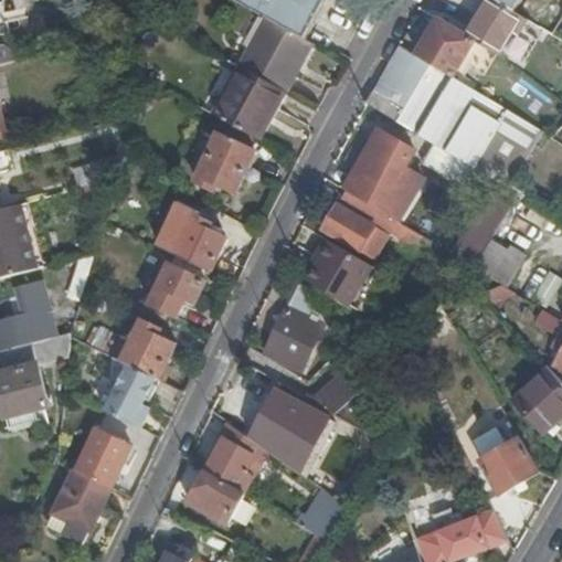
[(236,0),(265,16),(304,38),(325,0),(236,0)]
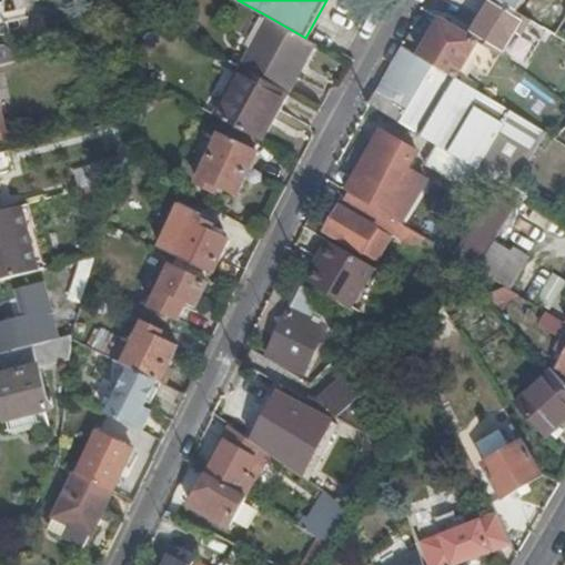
[(520,32),(528,17),(504,2),(500,0),(484,0),(465,34),(476,40),(496,52),(501,54),(515,29),(520,32)]
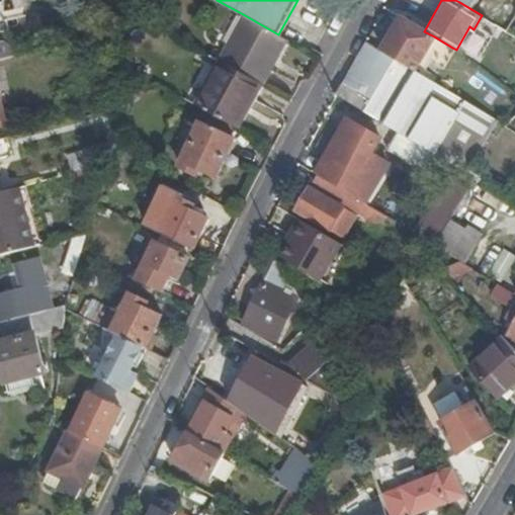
[(509,21),(514,11),(514,0),(512,0),(503,17),(509,21)]
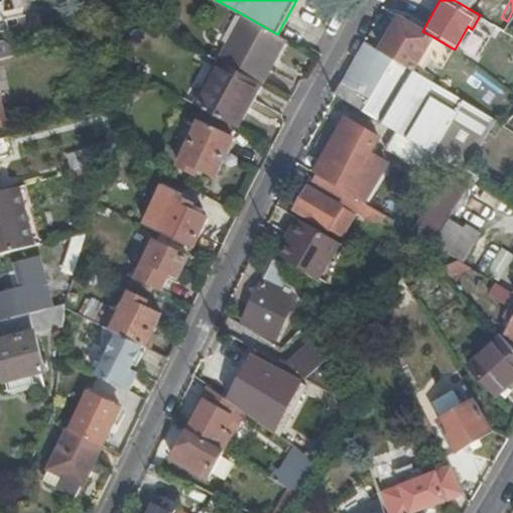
[(219,58),(262,82),(285,37),(277,34),(242,14),(219,58)]
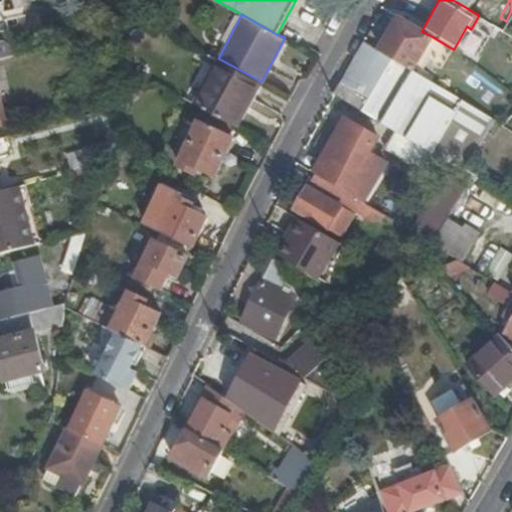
[(502,29),(506,21),(500,17),(495,15),(491,23),(502,29)]
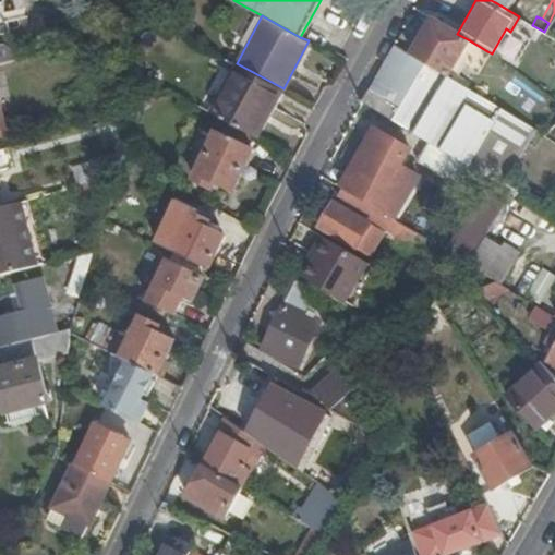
[(468,39),(457,34),(432,17),(409,53),(446,75),(455,60),(468,39)]
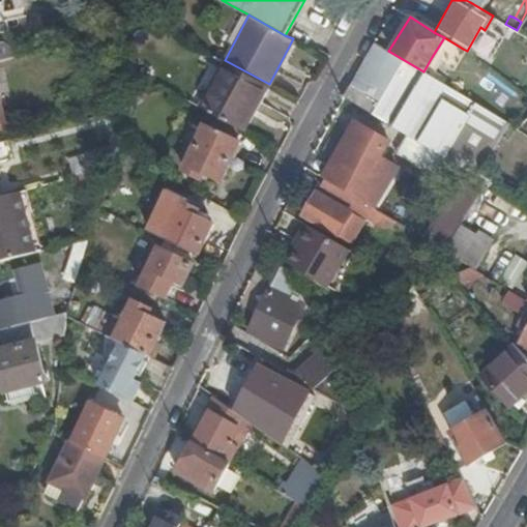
[(451,67),(463,49),(444,37),(432,57),(451,67)]
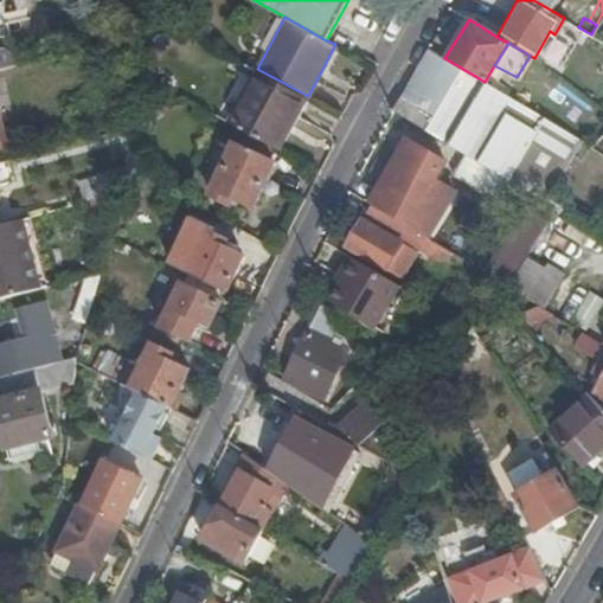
[(0,68),(26,61),(24,53),(14,56),(11,44),(0,46),(0,68)]
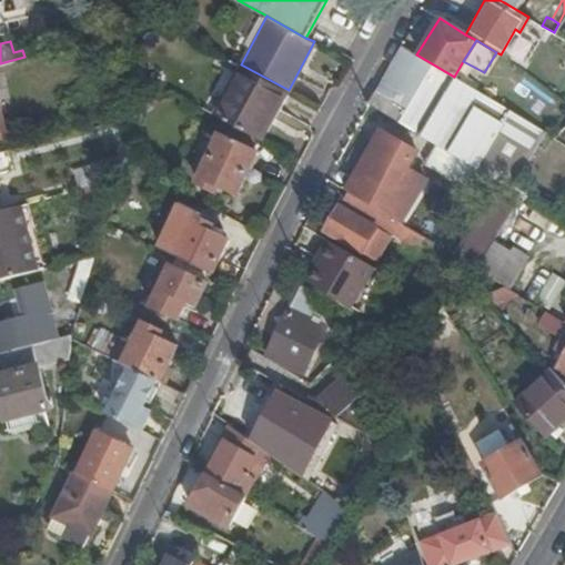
[(416,54),(400,44),(367,103),(434,143),(482,172),(503,184),(508,188),(544,131),(454,77),(416,54)]
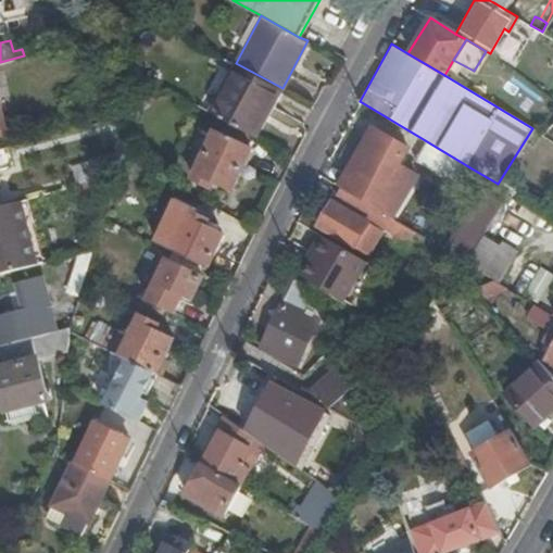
[(211,111),(252,133),(267,103),(273,105),(283,88),(236,63),(211,111)]
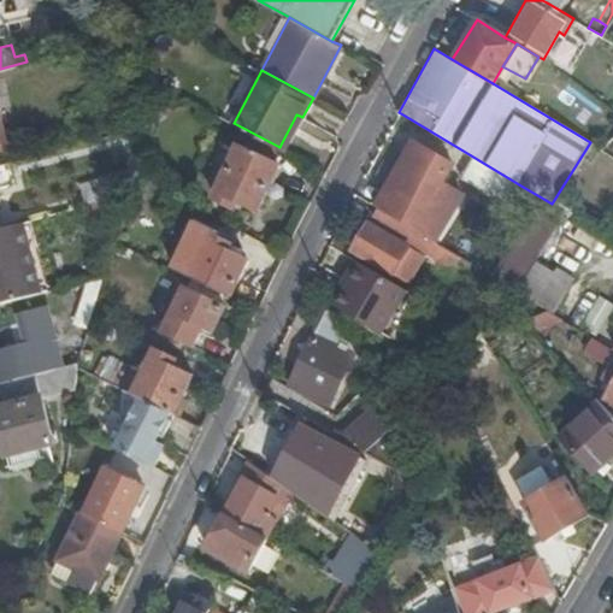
[(375,206),(432,240),(457,199),(436,187),(447,169),(442,166),(446,159),(432,151),(414,141),(410,147),(375,206)]
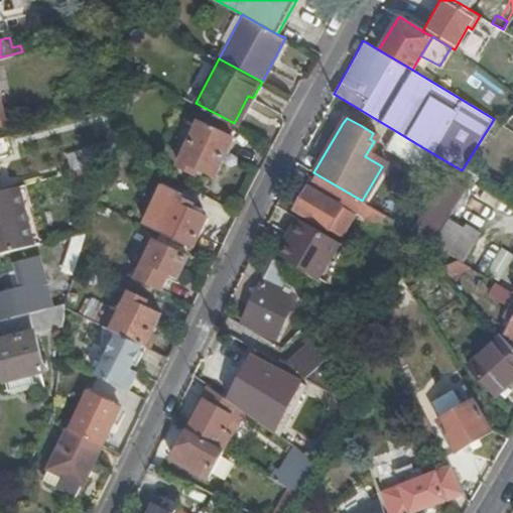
[(213,174),(231,137),(197,121),(189,137),(189,138),(177,163),(195,172),(197,166),(213,174)]
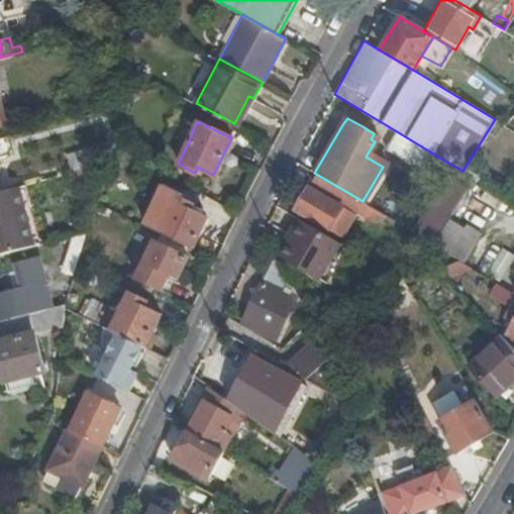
[(438,157),(395,130),(385,148),(428,174),(438,157)]
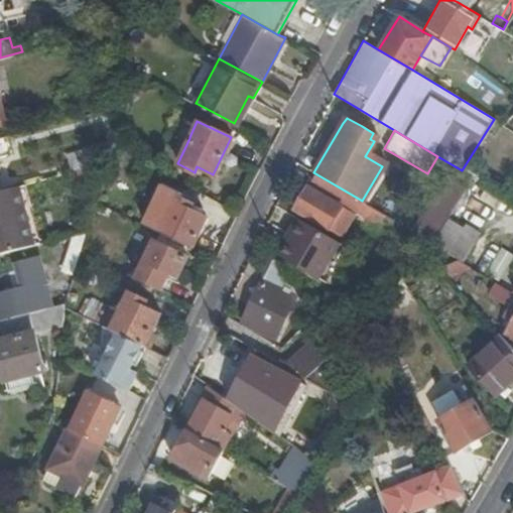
[(109,158),(115,141),(96,146),(100,161),(109,158)]
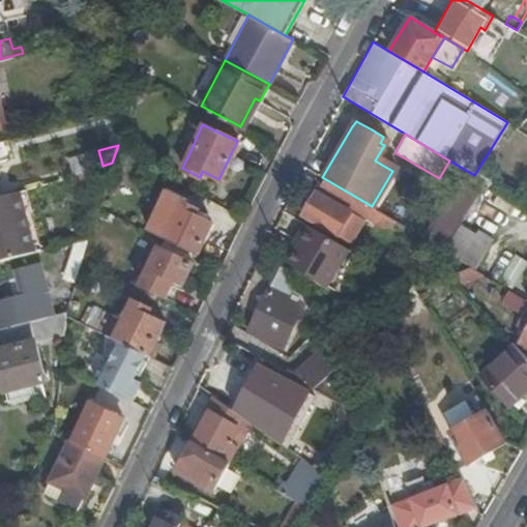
[(95,167),(103,166),(98,150),(57,162),(61,177),(62,176),(75,173),(95,167)]
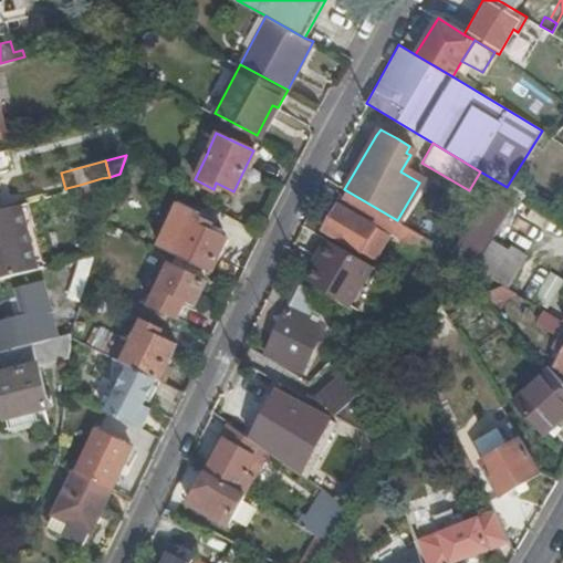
[(472,237),(487,246),(491,238),(518,193),(507,187),(501,184),(488,208),(489,208),(472,237)]
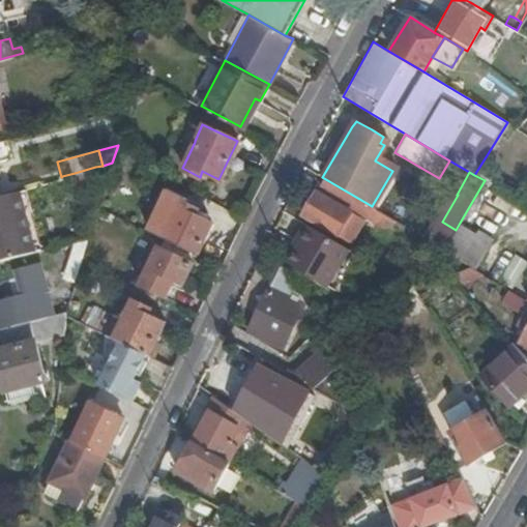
[(387,233),(396,220),(372,206),(322,177),(301,213),(348,242),(361,218),(387,233)]
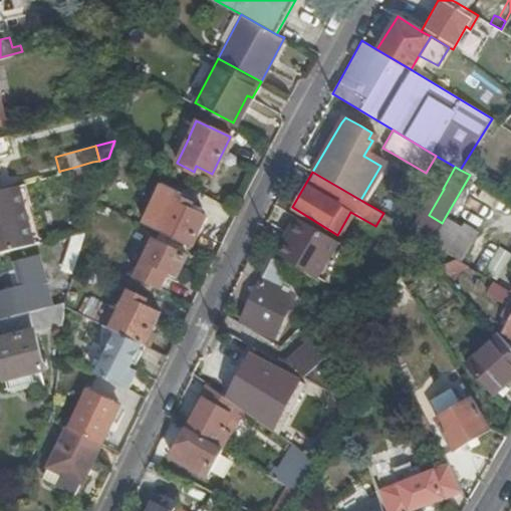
[(171,236),(191,245),(205,215),(189,207),(192,202),(177,195),(179,190),(159,181),(140,221),(171,236)]
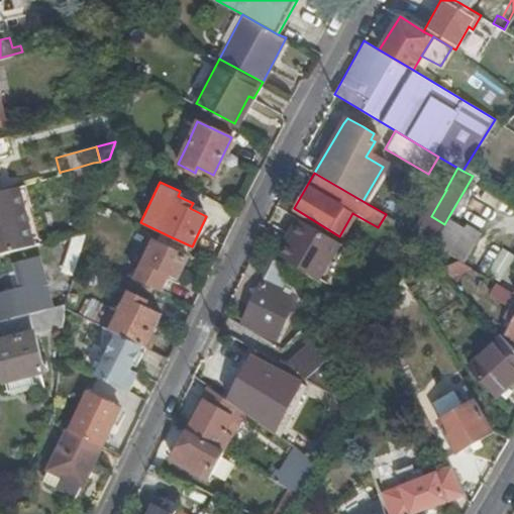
[(0,251),(29,243),(14,185),(7,187),(0,188),(0,251)]
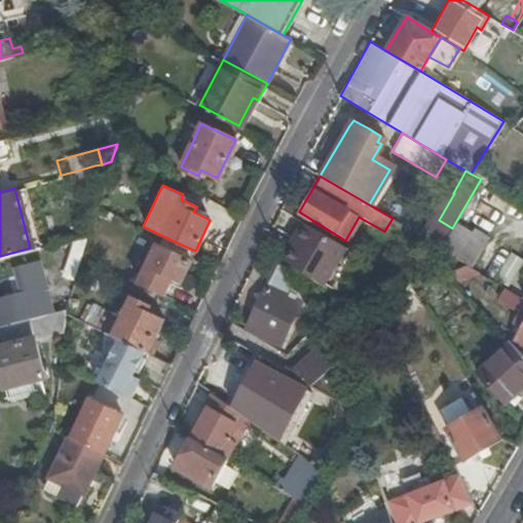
[(344,244),(301,220),(293,235),(297,238),(285,260),(323,281),(344,244)]
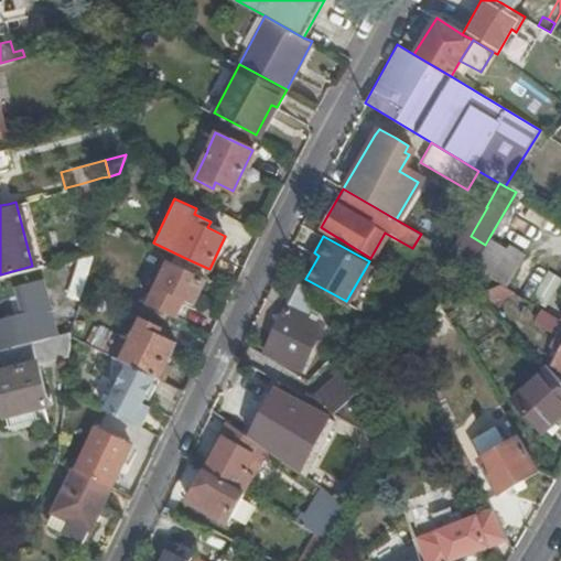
[(485,245),(473,266),(502,283),(504,283),(524,251),(509,241),(506,247),(489,237),(485,245)]
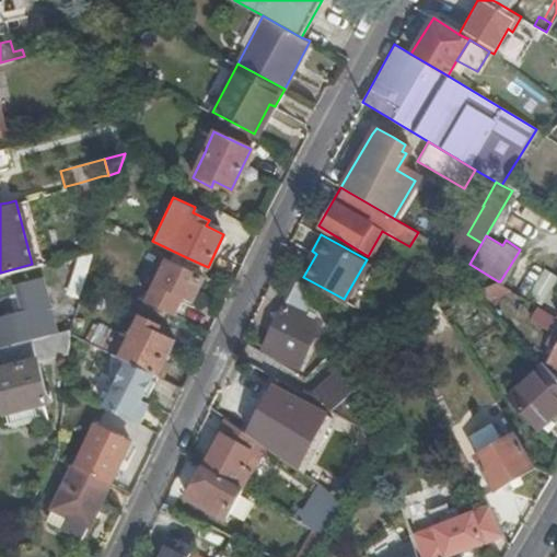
[(193,300),(208,267),(186,257),(181,268),(166,260),(148,301),(174,314),(183,296),(193,300)]
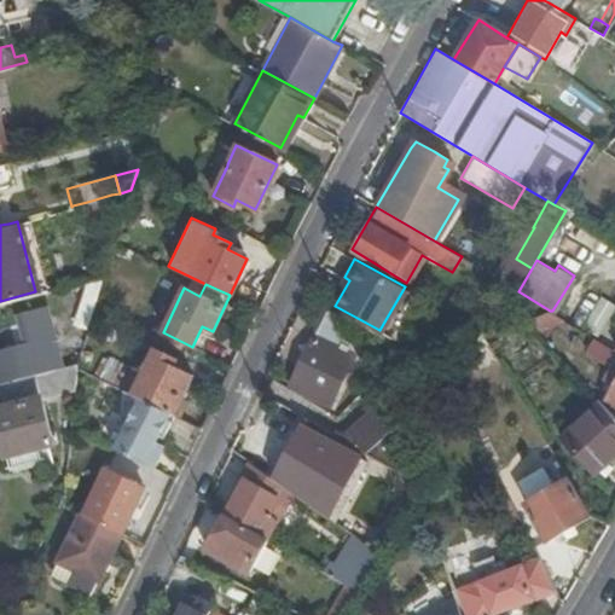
[(597,335),(614,303),(598,294),(580,325),(597,335)]
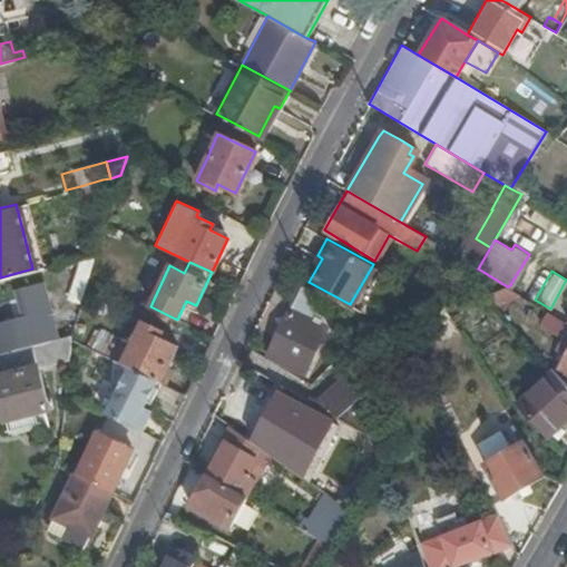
[(440,290),(448,306),(487,291),(479,273),(440,290)]
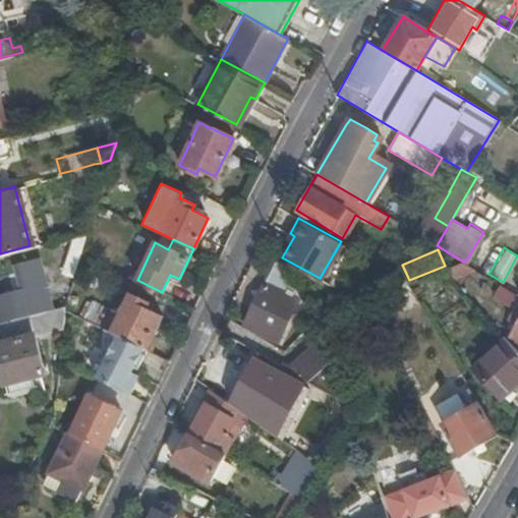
[(74,271),(79,253),(70,250),(65,269),(74,271)]
